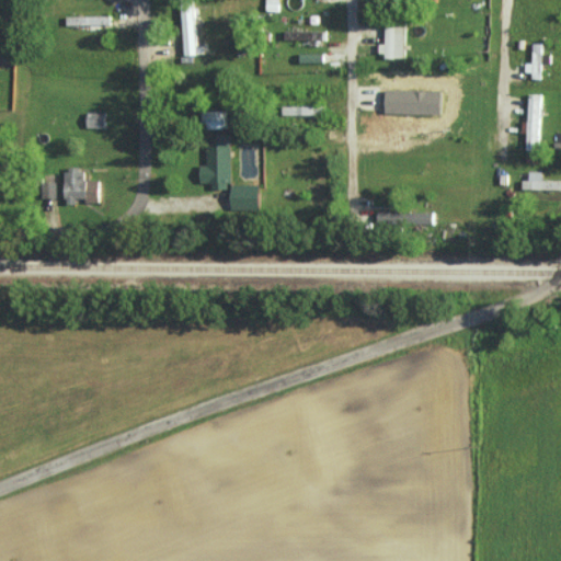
[(184,55),(196,55),(194,2),(182,3),(184,55)]
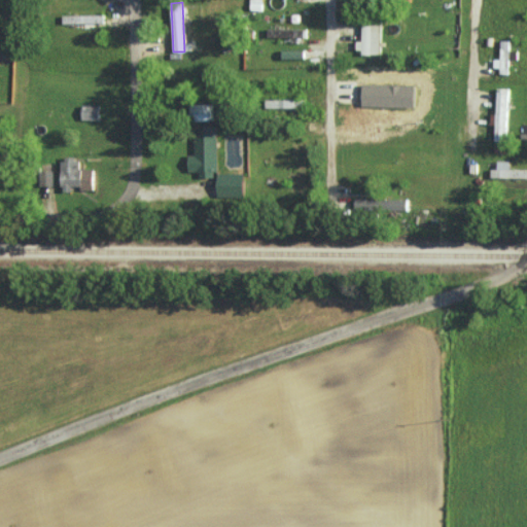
[(63,14),(63,24),(104,23),(104,13),(63,14)]
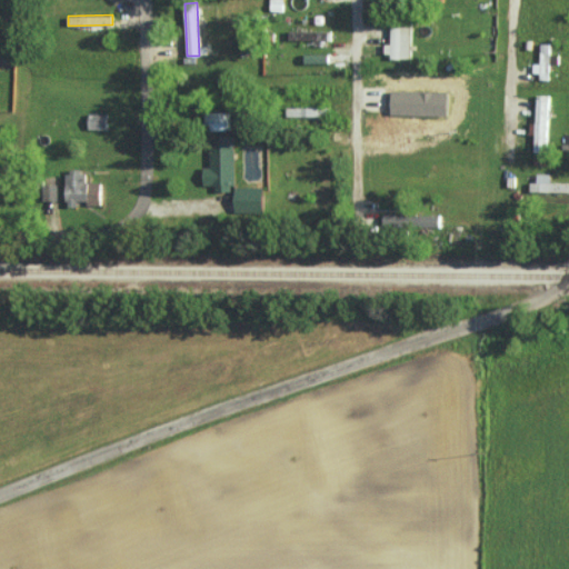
[(392,43),(385,43),(386,58),(411,57),(410,23),(391,23),(392,43)]
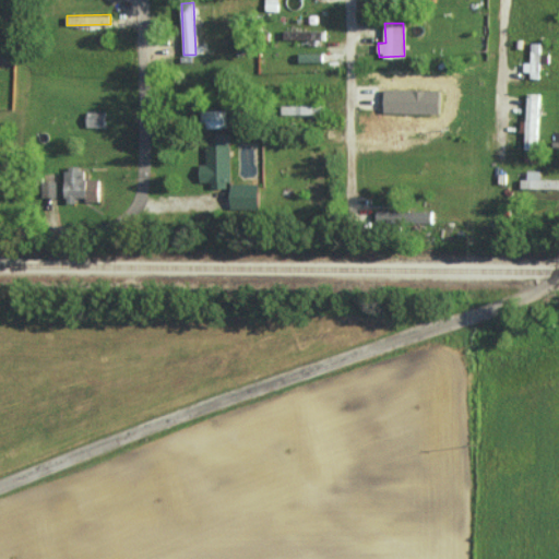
[(284,38),(323,39),(323,31),(285,30),(284,38)]
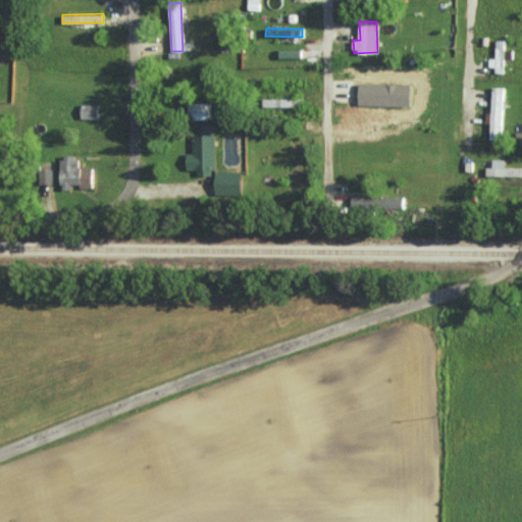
[(505,39),(497,39),(497,58),(490,58),(490,69),(505,69),(505,39)]
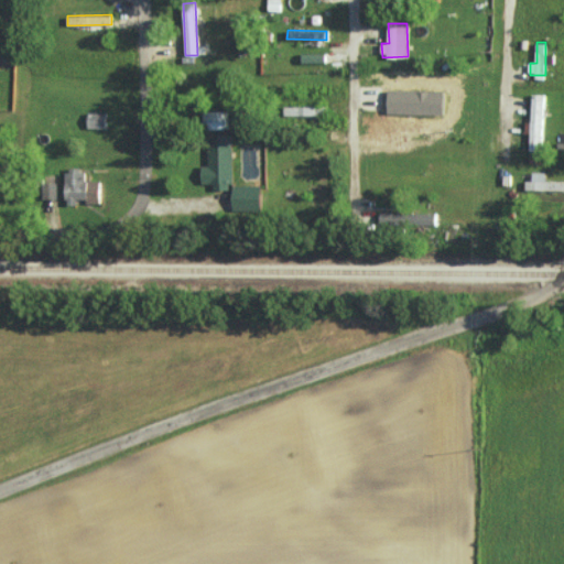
[(325,62),(325,54),(303,53),(302,61),(325,62)]
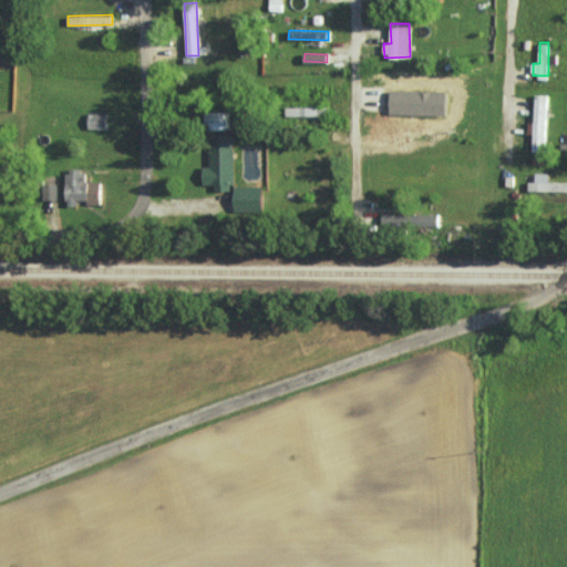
[(545,152),(547,94),(535,94),(533,151),(545,152)]
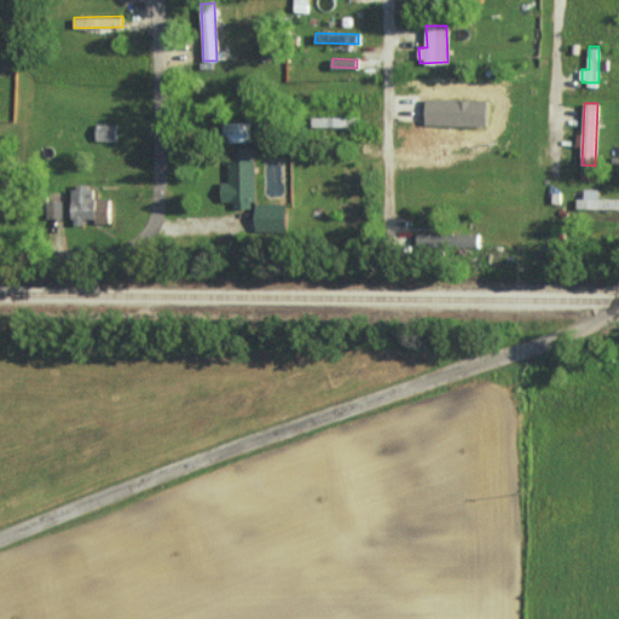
[(359,116),(312,116),(312,126),(358,127),(359,116)]
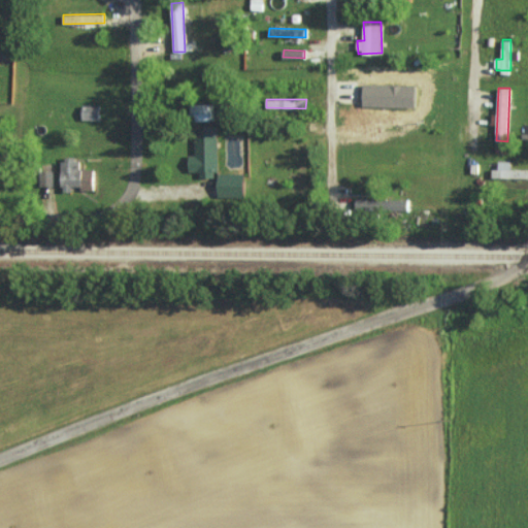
[(213,120),(212,103),(193,104),(193,121),(213,120)]
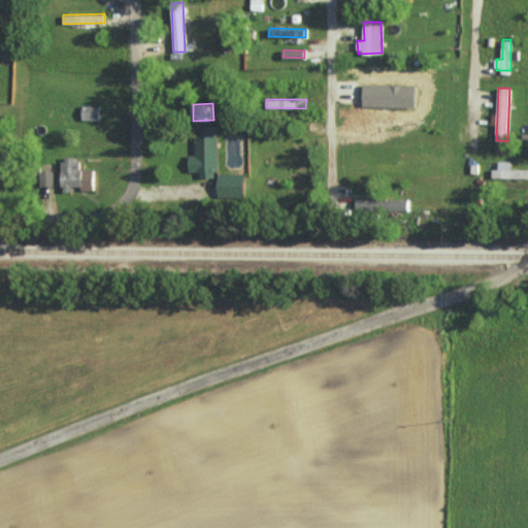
[(83,119),(99,120),(99,105),(83,105),(83,119)]
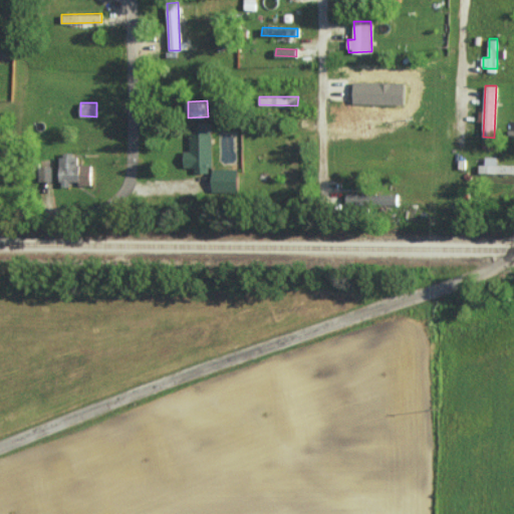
[(211,136),(190,136),(190,151),(185,151),(185,167),(194,168),(194,173),(211,173),(211,136)]
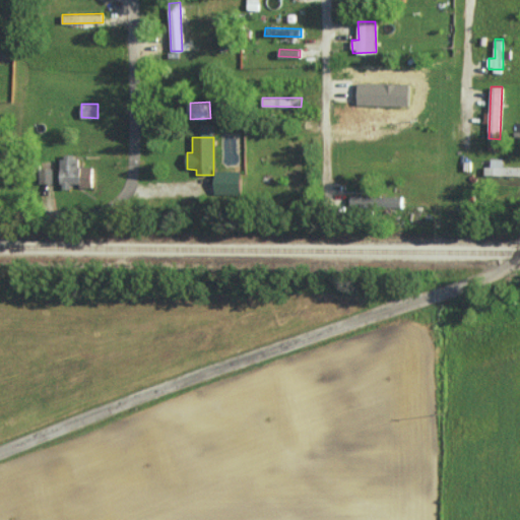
[(62,155),(61,188),(72,189),(72,185),(91,186),(91,167),(78,166),(78,155),(62,155)]
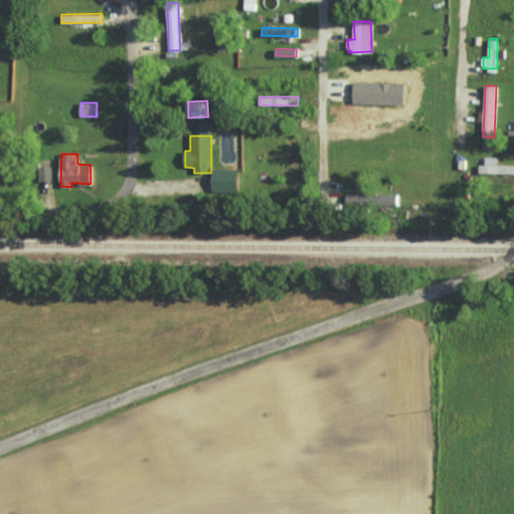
[(513,165),(497,165),(497,157),(485,157),(485,165),(479,164),(479,173),(513,173),(513,165)]
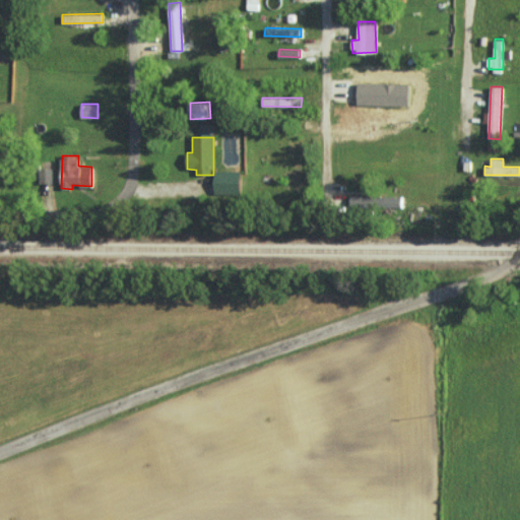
[(42,183),(52,182),(52,171),(41,171),(42,183)]
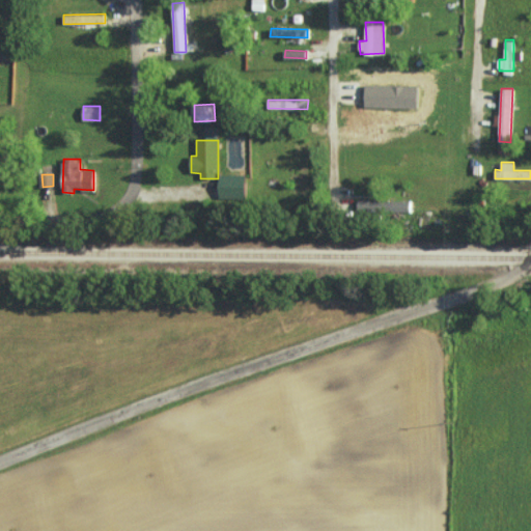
[(219,197),(246,198),(246,174),(220,174),(219,197)]
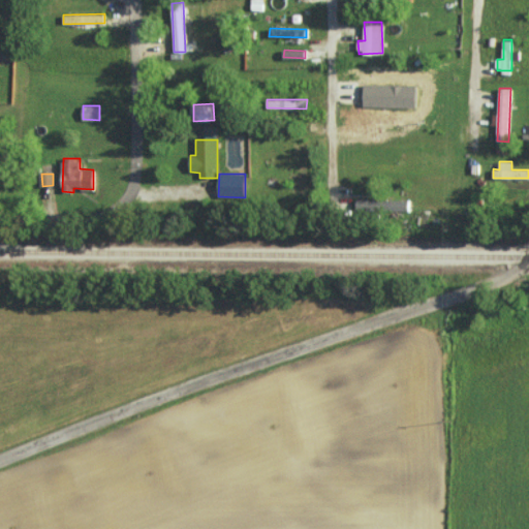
[(409,199),(358,198),(356,212),(409,213),(409,199)]
